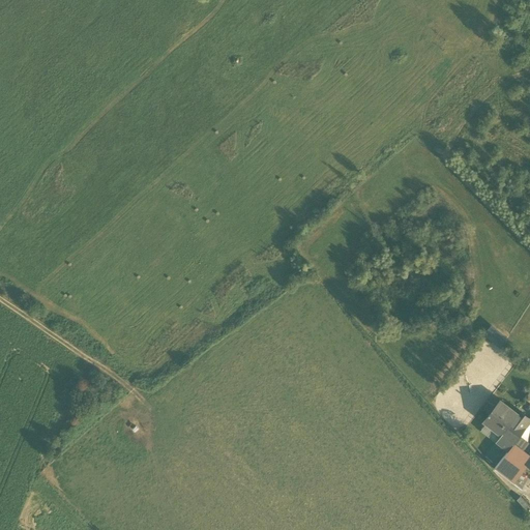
[(486,423),(501,436),(502,435),(505,431),(506,430),(503,427),(512,414),(513,415),(516,412),(500,401),(490,414),(489,414),(489,415),(483,422),(486,423)]
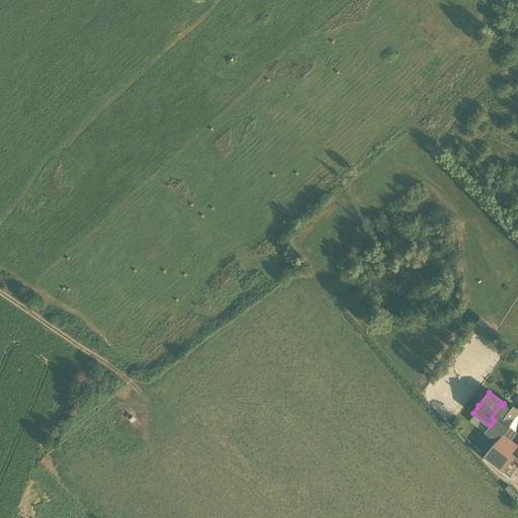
[(506,405),(504,407),(516,416),(517,413),(517,410),(508,402),(506,405)]
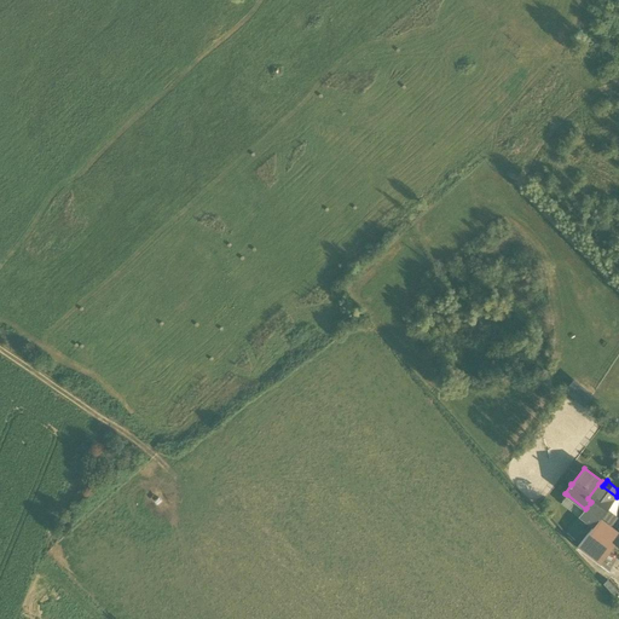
[(590,503),(586,508),(600,519),(601,518),(617,497),(602,486),(600,485),(599,484),(588,498),(591,502),(590,503)]
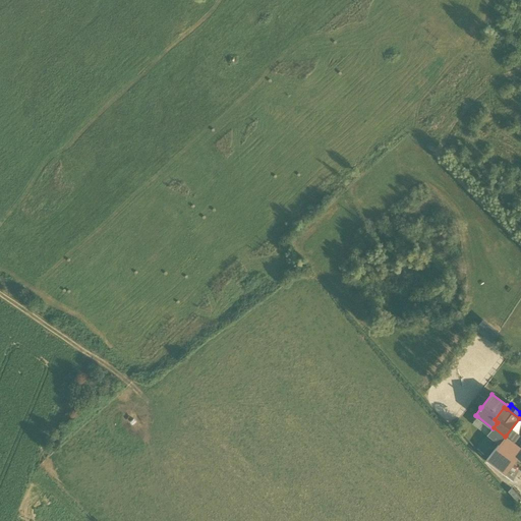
[(473,422),(488,435),(493,428),(477,416),(473,422)]
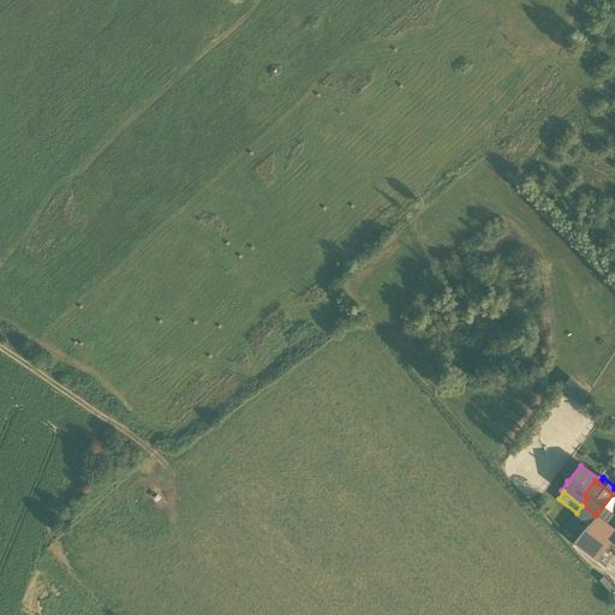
[(590,524),(596,515),(583,505),(581,506),(577,513),(578,514),(590,523),(590,524)]
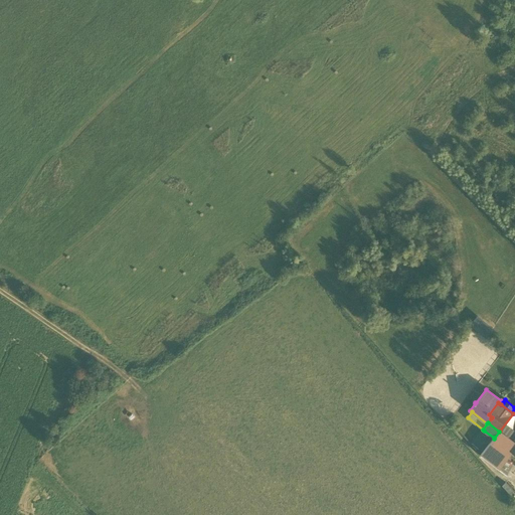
[(494,438),(484,431),(471,447),(481,455),(494,438)]
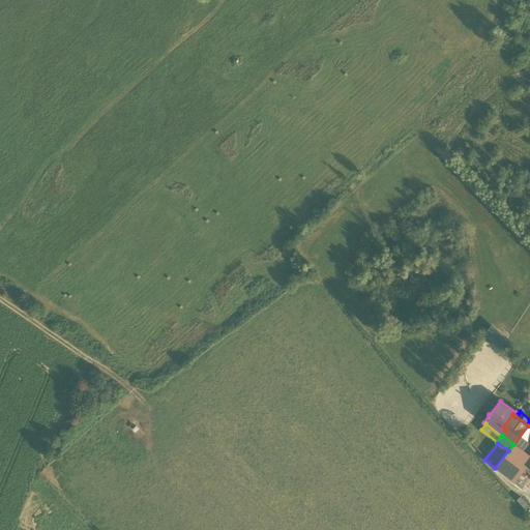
[(524,463),(529,468),(529,452),(529,454),(514,443),(513,444),(508,451),(508,450),(495,468),(510,480),(524,463)]
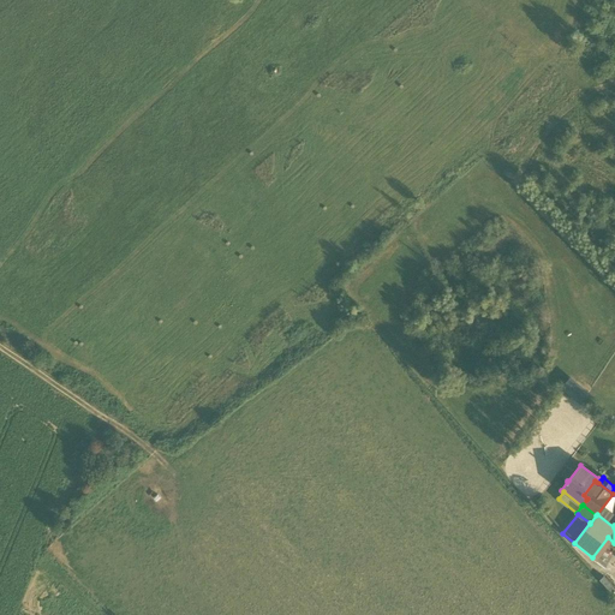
[(601,580),(608,586),(611,581),(604,575),(601,580)]
